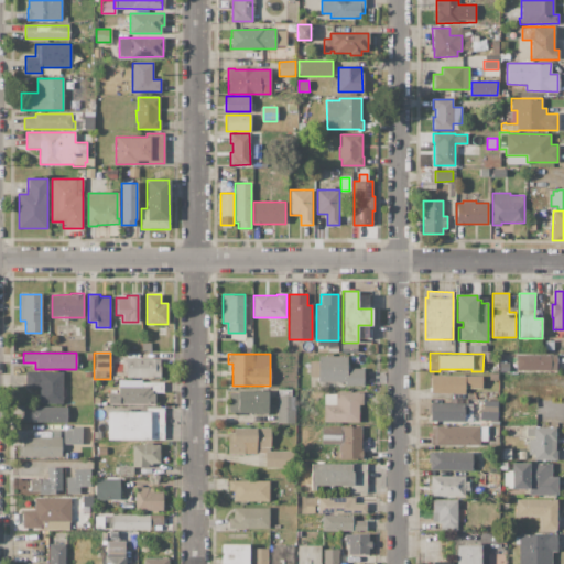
[(516,355),(556,355),(556,371),(516,370),(516,355)]
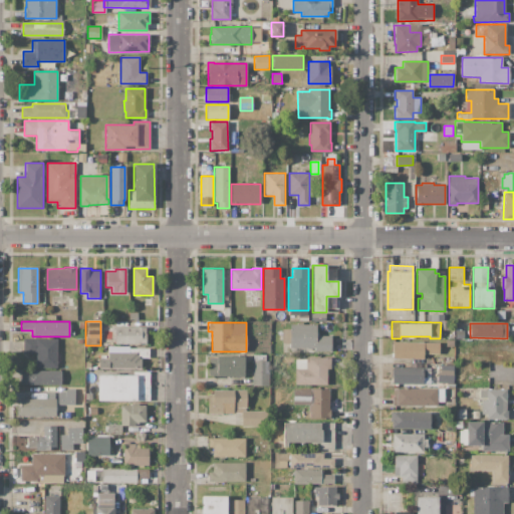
[(331,351),(314,351),(314,347),(290,348),(290,343),(283,343),(283,329),(290,328),(290,324),(316,324),(316,335),(331,335),(331,351)]
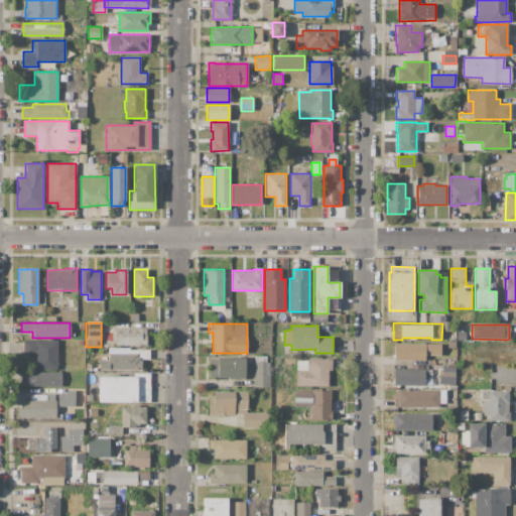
[(115,328),(145,328),(145,345),(115,345),(115,328)]
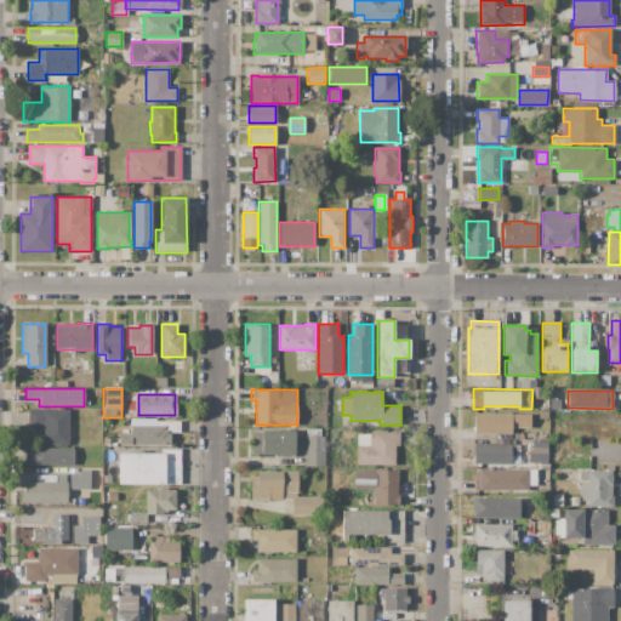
[(550,399),(559,399),(559,409),(550,409),(550,399)]
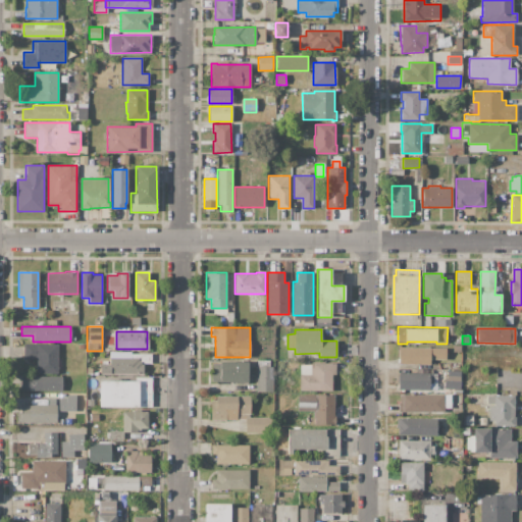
[(23,344),(57,344),(57,359),(61,359),(61,367),(57,367),(57,374),(37,374),(37,359),(23,359),(23,344)]
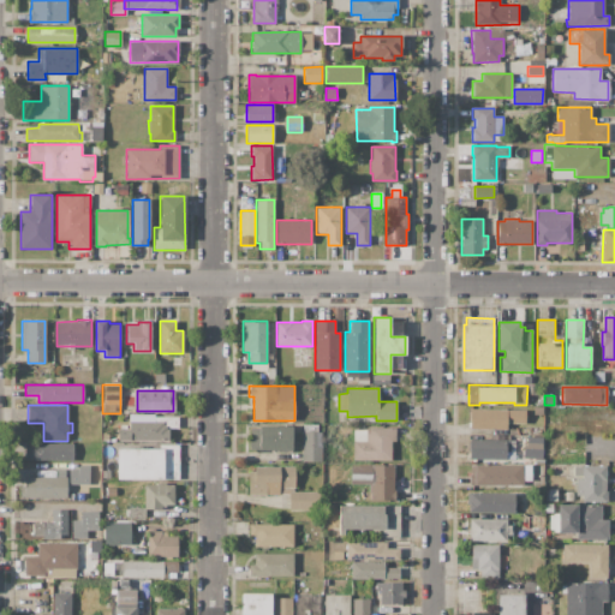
[(470,408),(526,410),(525,423),(507,423),(507,429),(470,429),(470,408)]
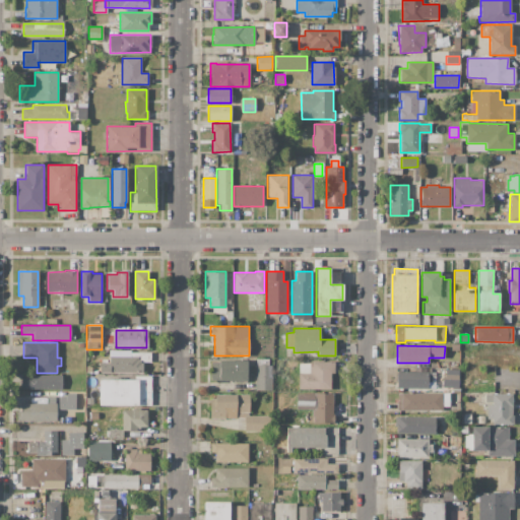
[(99,372),(99,363),(110,363),(110,356),(130,356),(130,352),(150,352),(150,363),(143,363),(143,371),(99,372)]
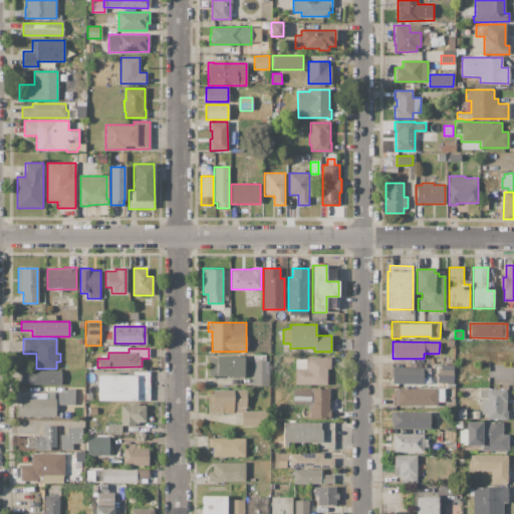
[(252,386),(252,360),(253,360),(253,354),(266,354),(266,360),(269,360),(269,386),(252,386)]
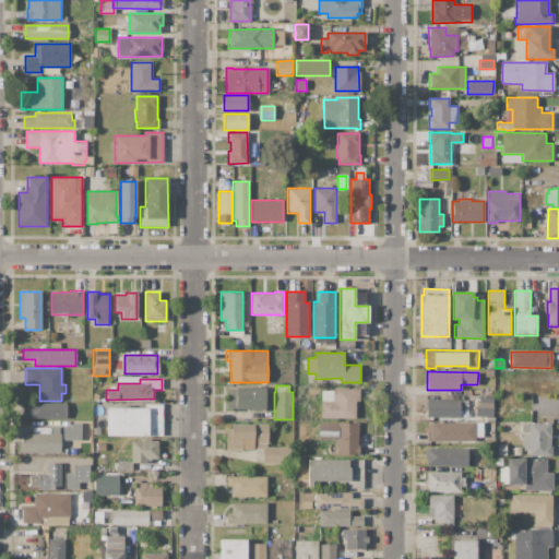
[(264,409),(227,409),(227,389),(236,389),(236,388),(264,388),(264,409)]
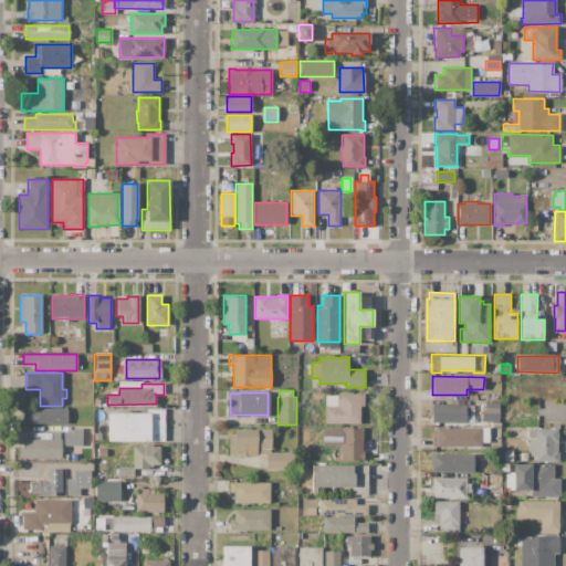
[(325,423),(324,396),(339,396),(339,394),(364,394),(364,406),(360,406),(360,423),(325,423)]
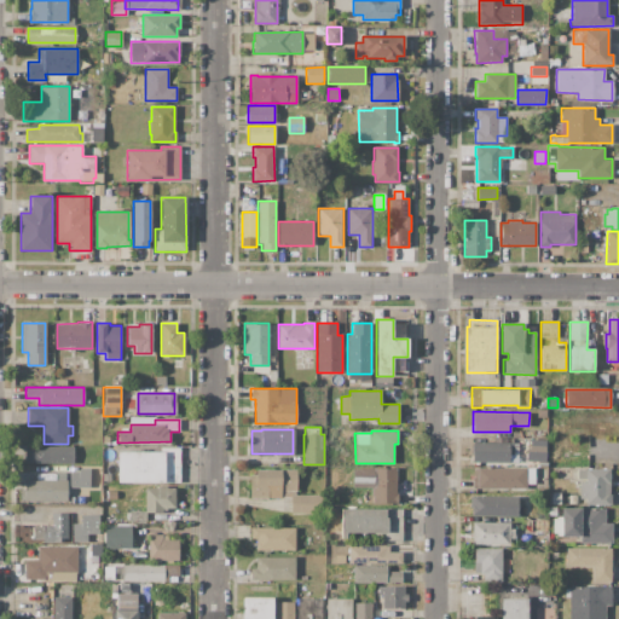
[(544,461),(544,440),(527,439),(526,461),(544,461)]
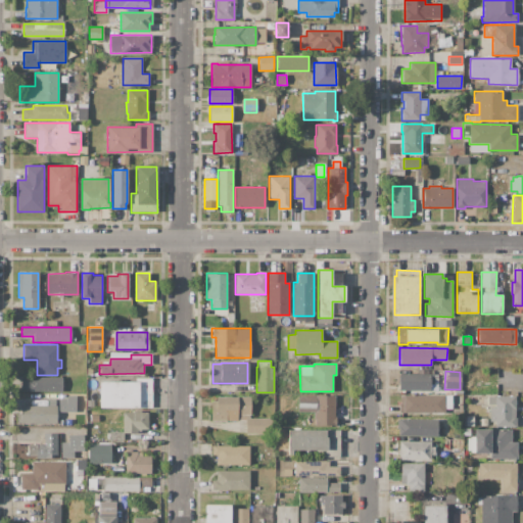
[(399,373),(434,374),(434,384),(430,384),(430,391),(399,390),(399,373)]
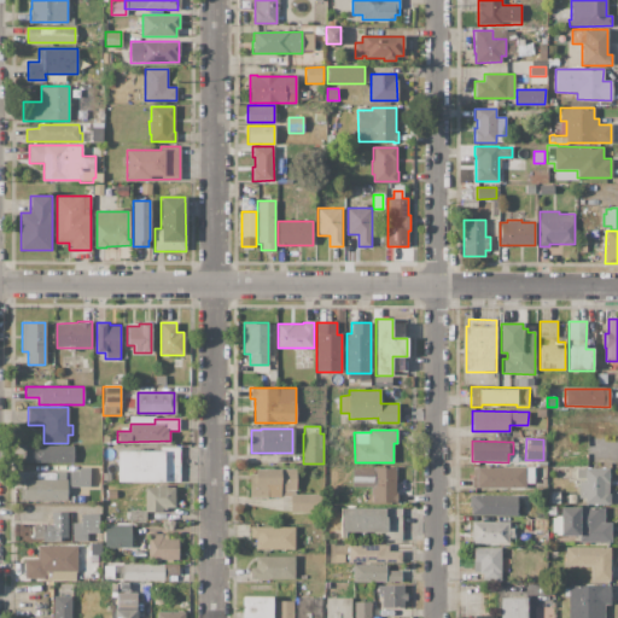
[(25,462),(25,445),(73,445),(73,462),(25,462)]
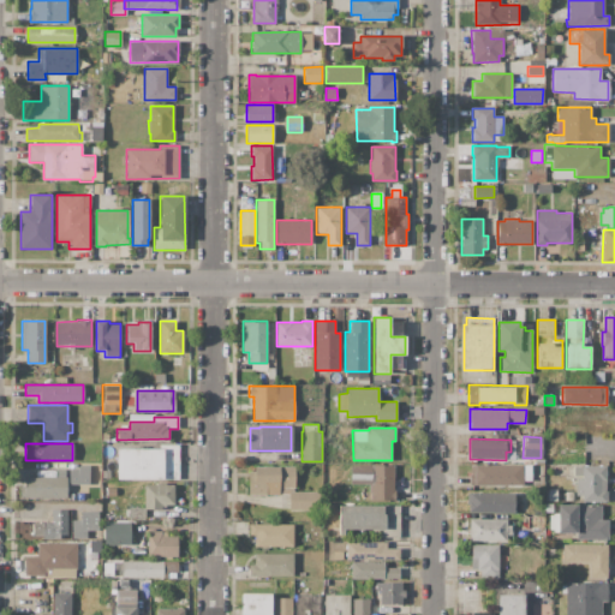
[(117,449),(160,449),(160,445),(178,445),(178,479),(117,479),(117,449)]
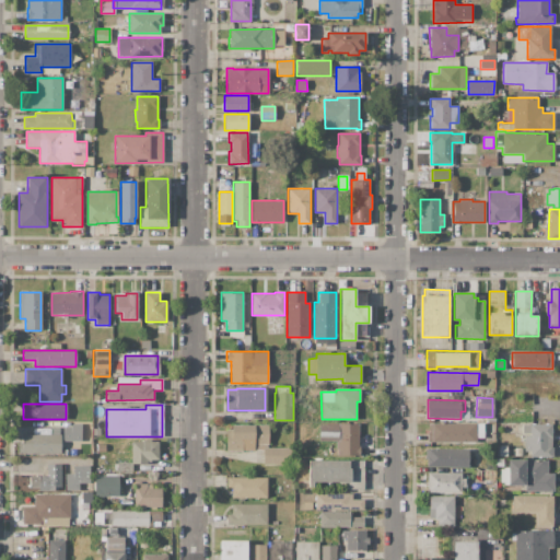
[(338,456),(338,423),(359,423),(359,456),(338,456)]
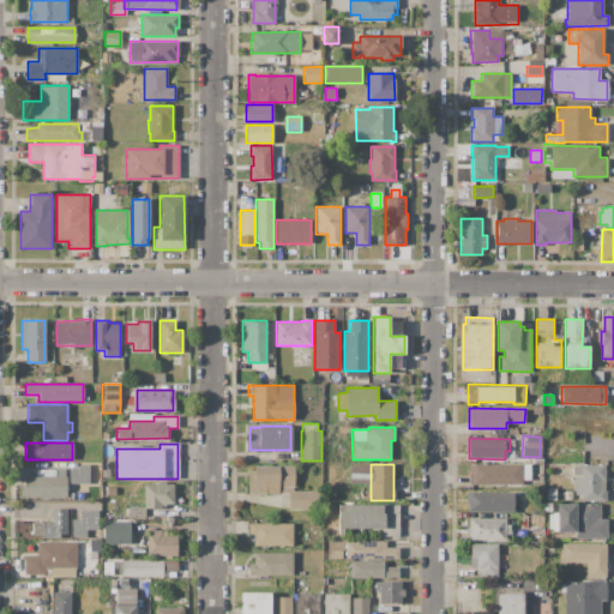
[(471,464),(530,464),(530,480),(522,480),(522,485),(468,485),(468,474),(471,474),(471,464)]
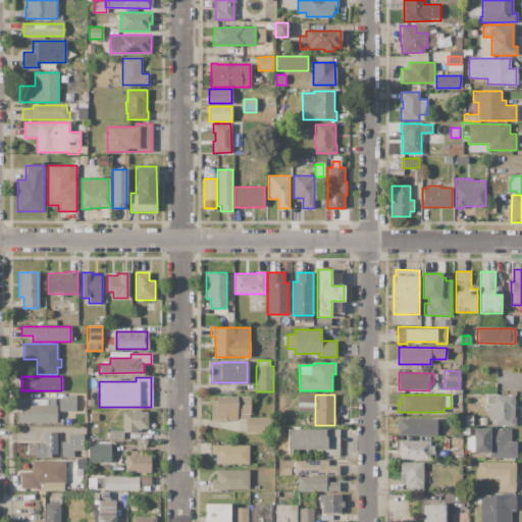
[(271,433),(245,433),(245,420),(210,420),(210,400),(215,400),(215,397),(251,396),(251,417),(271,417),(271,433)]
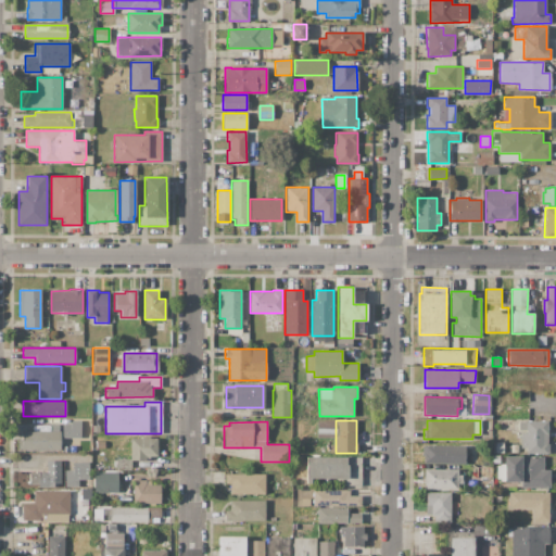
[(546,421),(547,442),(548,442),(548,453),(526,453),(526,449),(520,449),(520,432),(526,432),(526,430),(518,430),(518,421),(526,421),(546,421)]
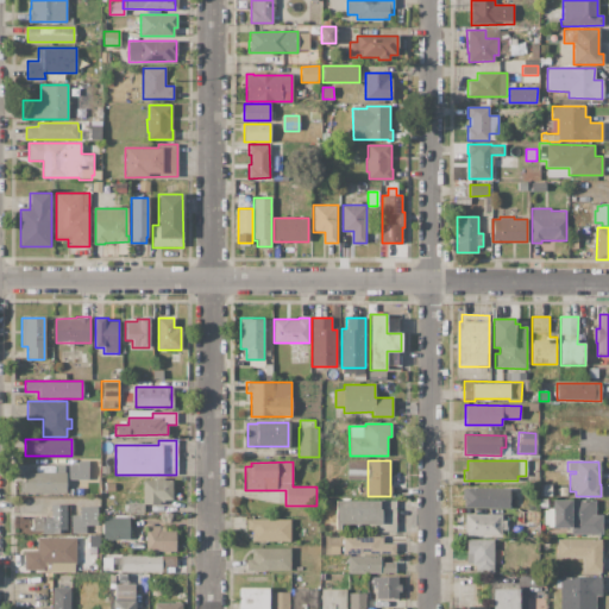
[(19,494),(19,481),(24,481),(24,472),(54,472),(54,463),(70,463),(70,465),(81,465),(81,479),(76,479),(76,494),(19,494)]
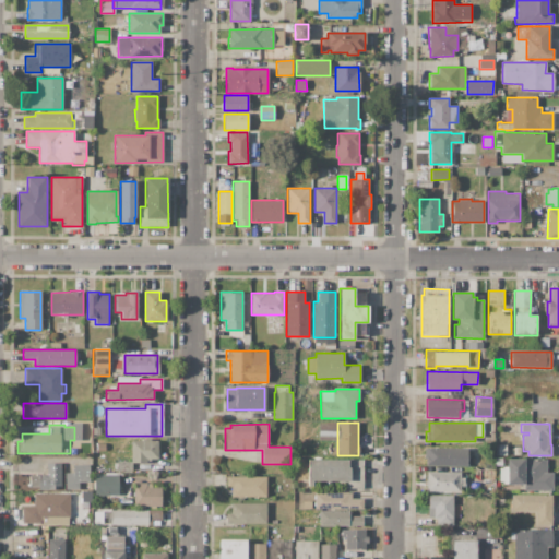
[(117,470),(115,470),(115,463),(117,463),(117,462),(131,462),(131,441),(143,441),(143,439),(151,439),(151,441),(158,441),(158,463),(132,463),(132,470),(117,470)]
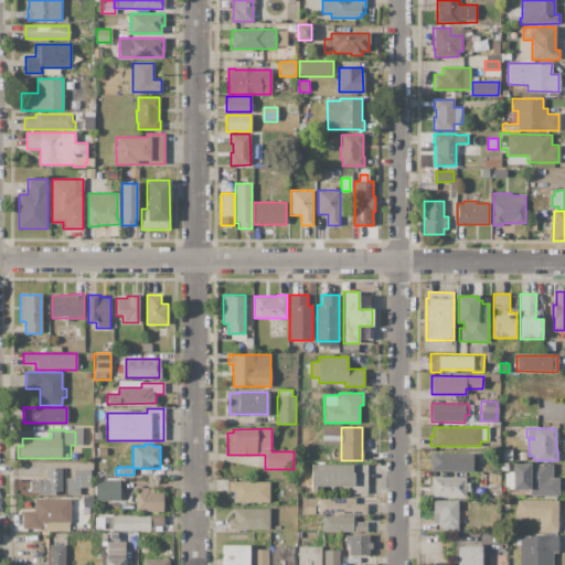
[(512,450),(512,460),(501,460),(501,449),(512,450)]
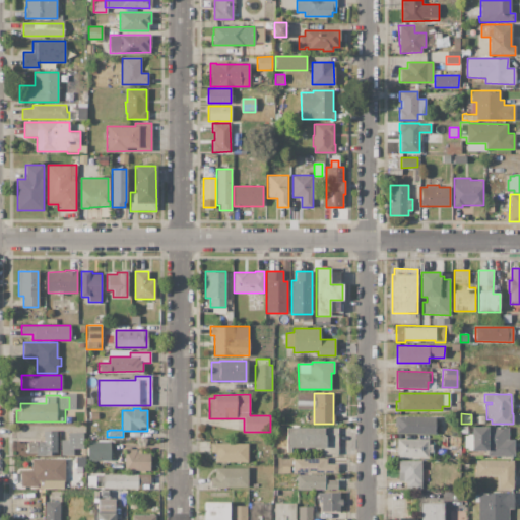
[(395,416),(435,417),(435,435),(397,434),(397,426),(395,426),(395,416)]
